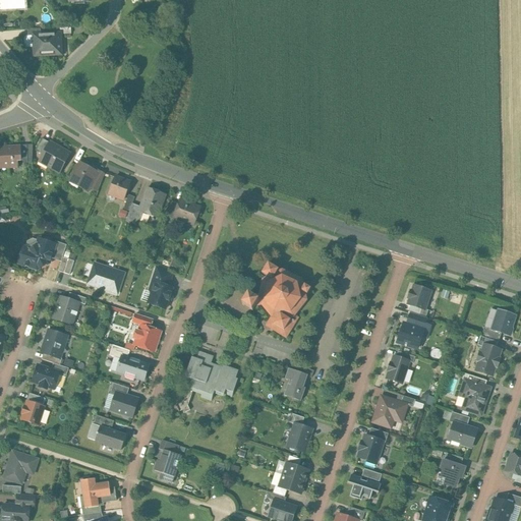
[(0,0),(0,5),(0,10),(21,9),(21,0),(0,0)]
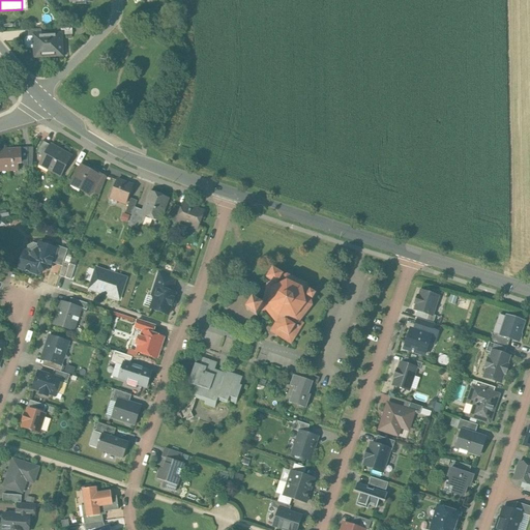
[(41,35),(34,35),(34,36),(34,43),(37,43),(37,56),(61,55),(60,34),(41,35)]
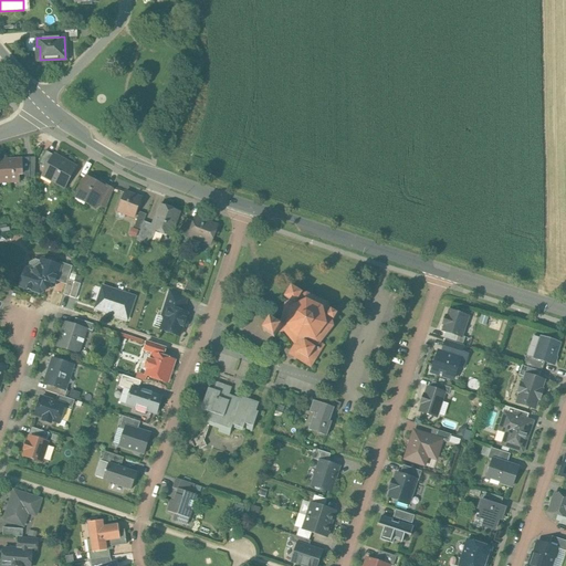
[(54,155),(45,150),(39,164),(46,168),(54,155)]
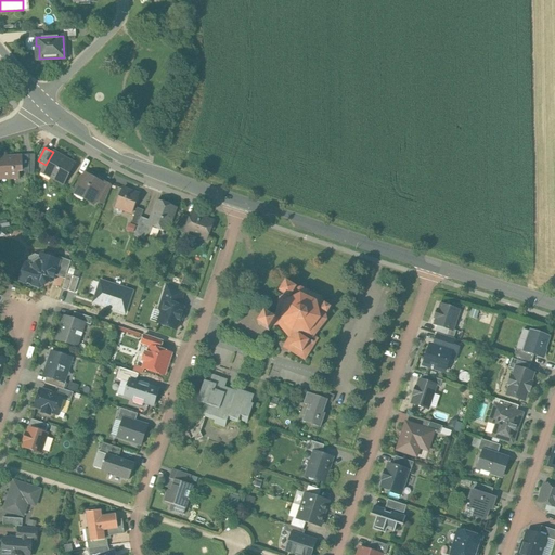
[(62,157),(53,152),(46,165),(44,168),(52,172),(50,176),(63,183),(74,165),(61,158),(62,157)]
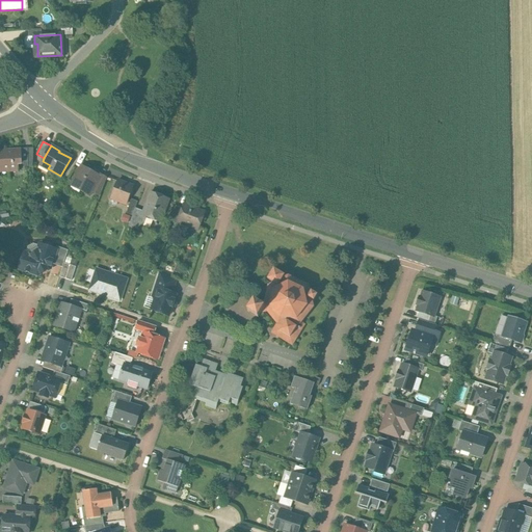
[(14,151),(0,151),(0,170),(18,169),(18,163),(22,163),(21,151),(14,152),(14,151)]
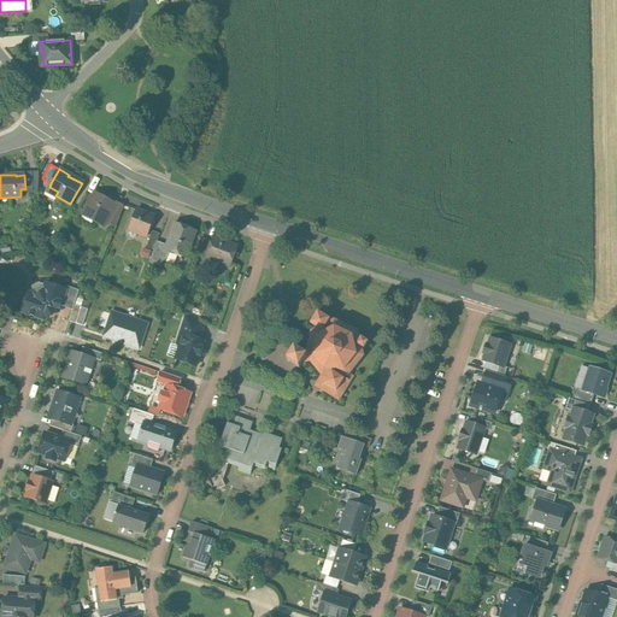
[(112,203),(94,193),(93,197),(90,198),(89,200),(89,203),(84,212),(94,218),(93,221),(103,227),(106,221),(116,204),(112,203)]
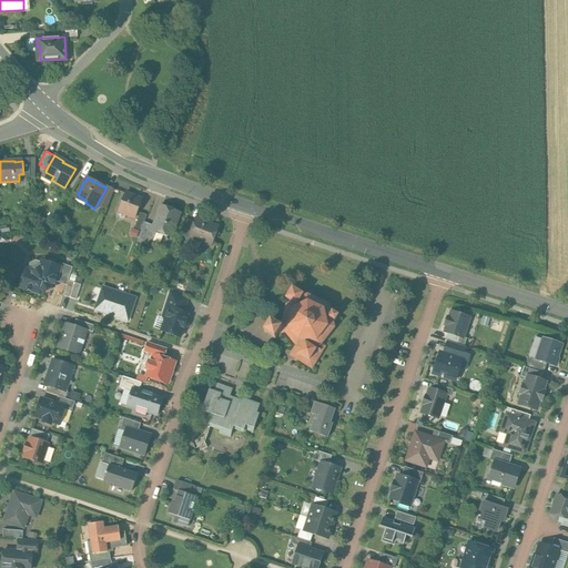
[(113,190),(104,184),(103,186),(107,188),(98,203),(107,209),(113,190)]
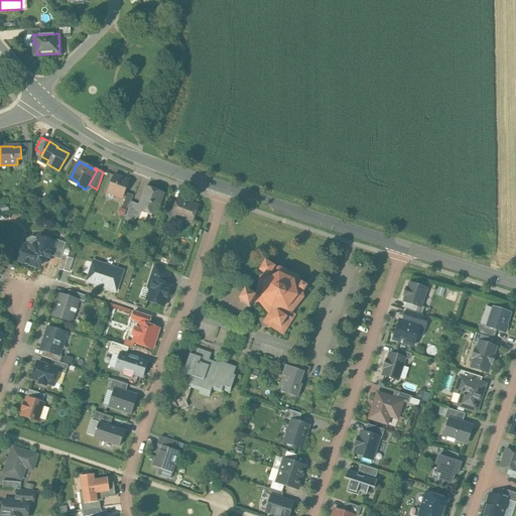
[(129,180),(114,174),(108,190),(114,192),(113,195),(122,198),(129,180)]
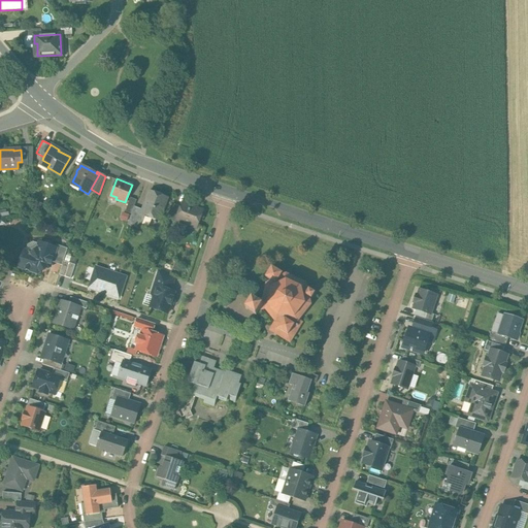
[(166,198),(150,192),(143,209),(141,213),(145,215),(149,216),(150,218),(155,220),(157,219),(158,220),(166,198)]
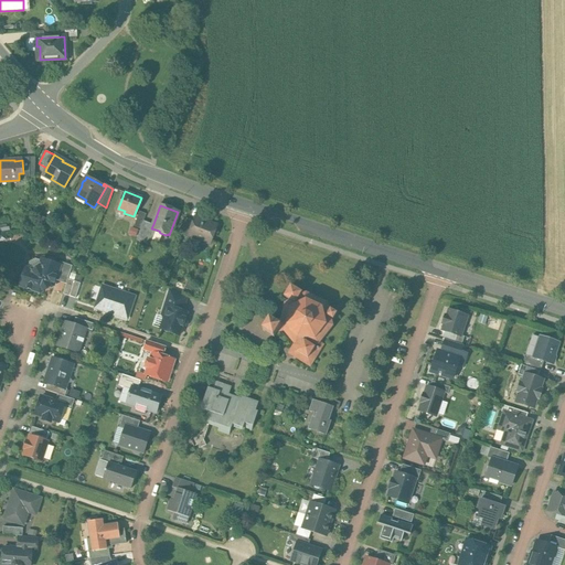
[(217,226),(194,217),(193,221),(188,235),(189,235),(211,244),(217,226)]
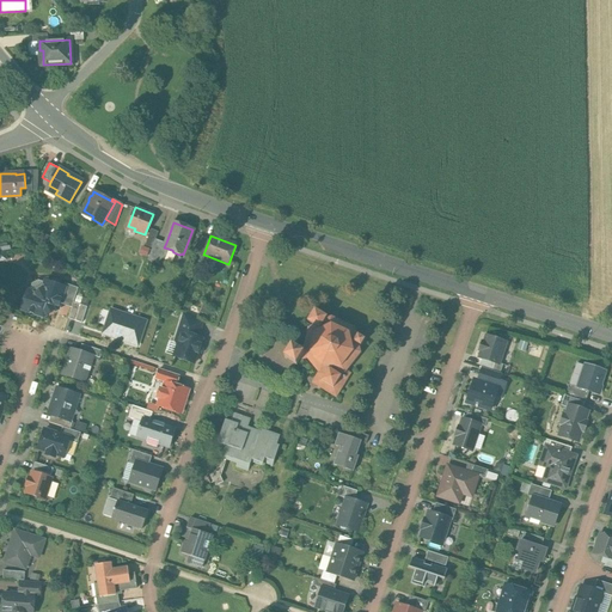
[(209,239),(202,237),(195,255),(203,258),(204,255),(203,255),(209,239)]
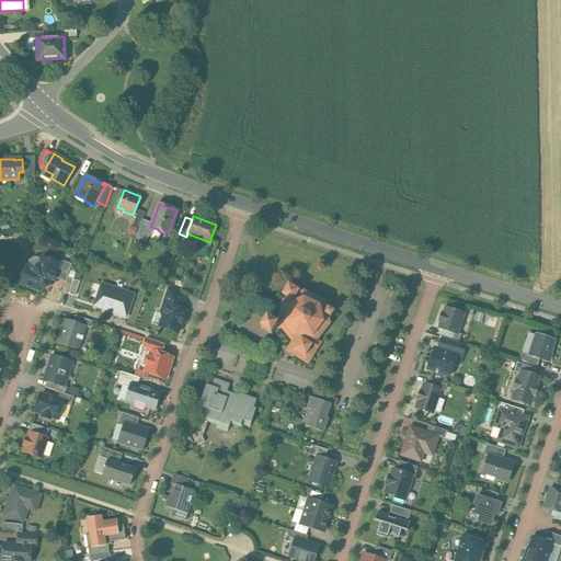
[(152,222),(142,219),(135,238),(146,242),(147,238),(151,236),(155,228),(150,227),(152,222)]
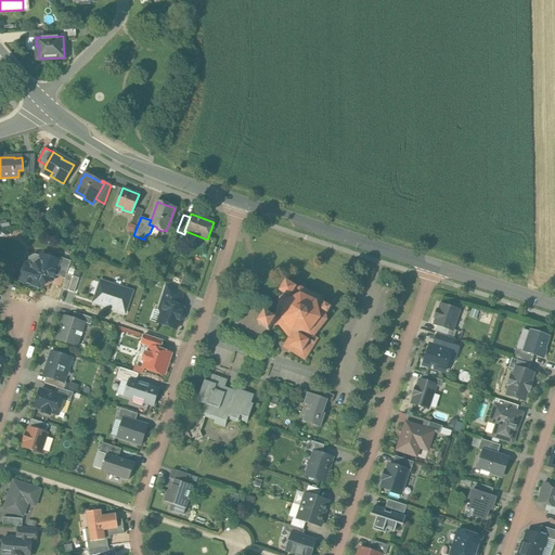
[(39,262),(33,266),(25,262),(20,281),(39,287),(40,286),(52,281),(54,275),(59,260),(55,259),(53,255),(49,254),(46,256),(41,255),(39,262)]
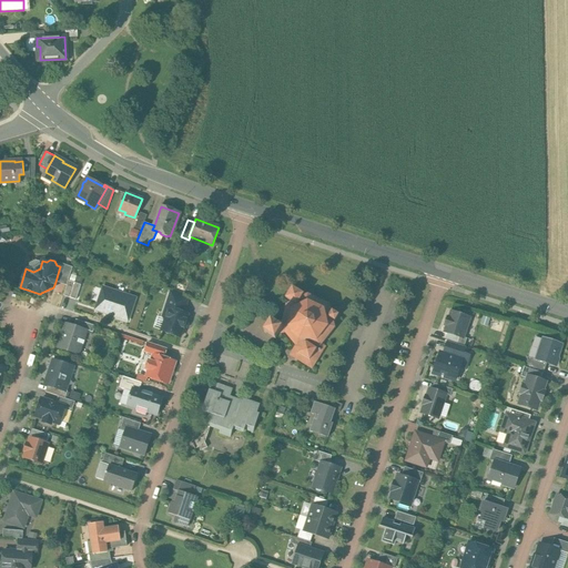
[(72,267),(61,263),(60,266),(56,282),(67,285),(68,281),(72,267)]
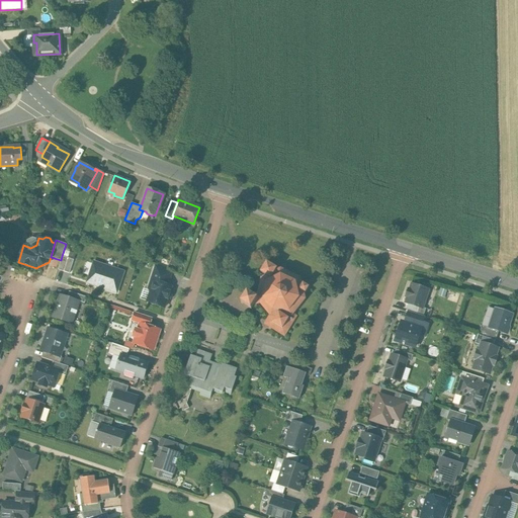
[(74,260),(62,256),(61,260),(58,269),(69,273),(74,260)]
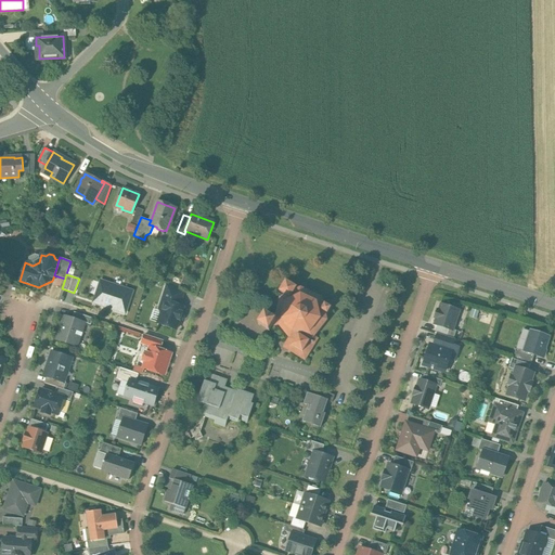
[(305,360),(315,343),(319,338),(314,336),(327,320),(326,314),(326,313),(327,313),(331,307),(324,304),(323,302),(322,297),(300,287),(296,289),(296,288),(296,286),(285,280),(279,291),(284,295),(284,296),(280,297),(275,314),(269,315),(265,313),(263,315),(259,322),(258,323),(258,324),(259,325),(261,325),(266,328),(267,330),(269,331),(272,326),(279,325),(288,337),(286,341),(284,346),(283,346),(283,347),(286,349),(288,350),(305,360)]
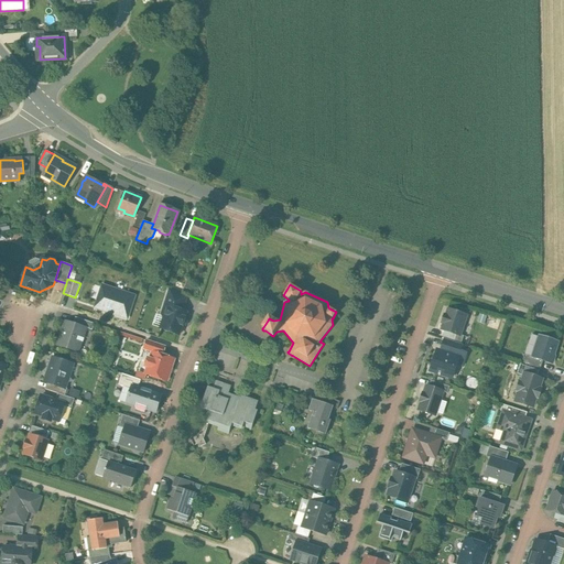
[(133,296),(104,286),(102,289),(100,290),(99,294),(100,296),(96,307),(127,318),(133,296)]
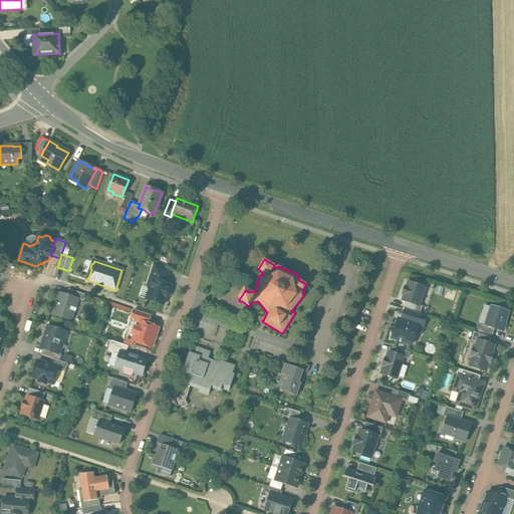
[(170,270),(155,264),(150,278),(153,279),(153,278),(166,282),(170,270)]
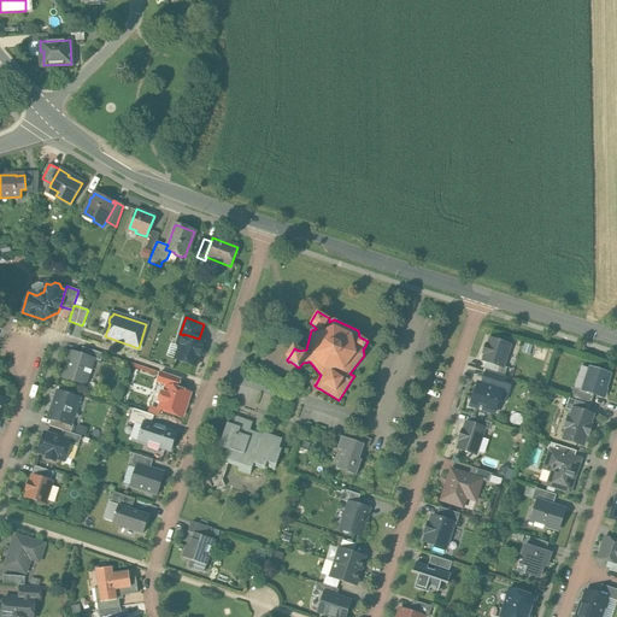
[(199,339),(183,334),(183,335),(175,359),(195,366),(204,341),(199,339)]
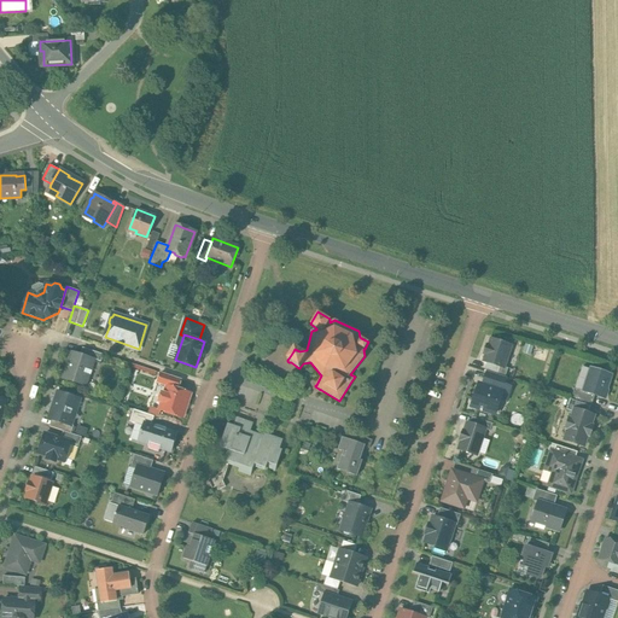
[(511,345),(490,339),(489,347),(487,345),(484,354),(485,354),(484,361),(487,362),(503,367),(511,345)]
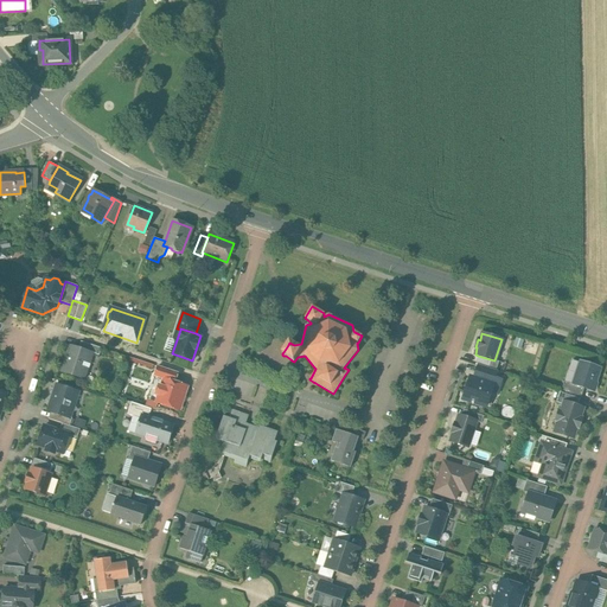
[(102,347),(81,342),(78,347),(93,352),(100,355),(102,347)]
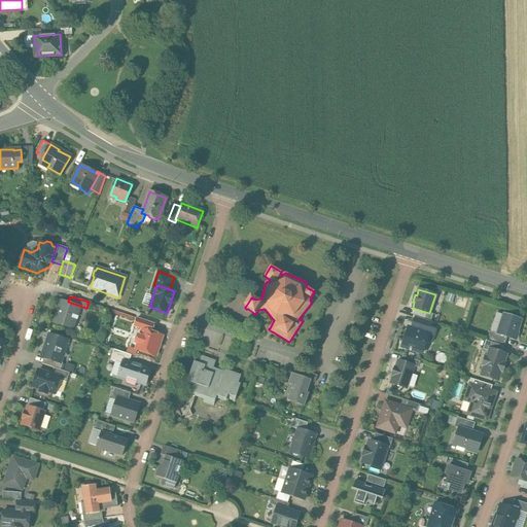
[(68,302),(61,300),(54,322),(72,328),(80,306),(68,302)]
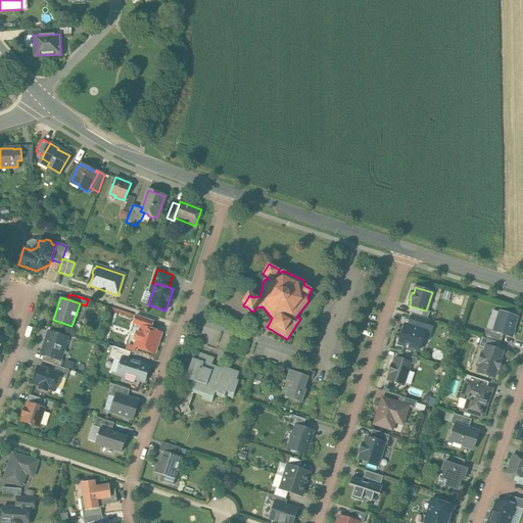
[(426,311),(412,306),(410,314),(412,315),(412,314),(427,319),(430,312),(426,311)]
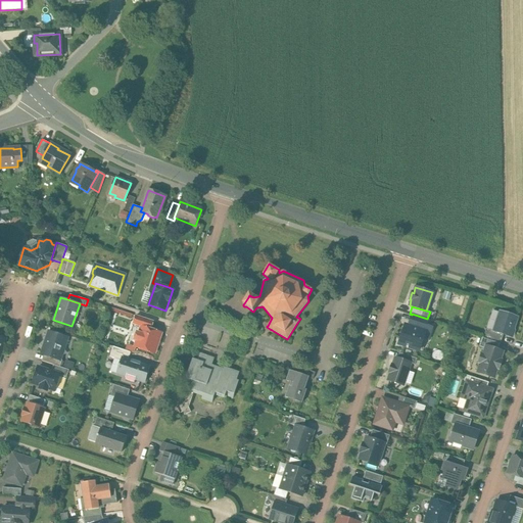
[(517,317),(501,312),(498,318),(497,317),(495,322),(497,323),(494,331),(504,334),(511,336),(517,317)]
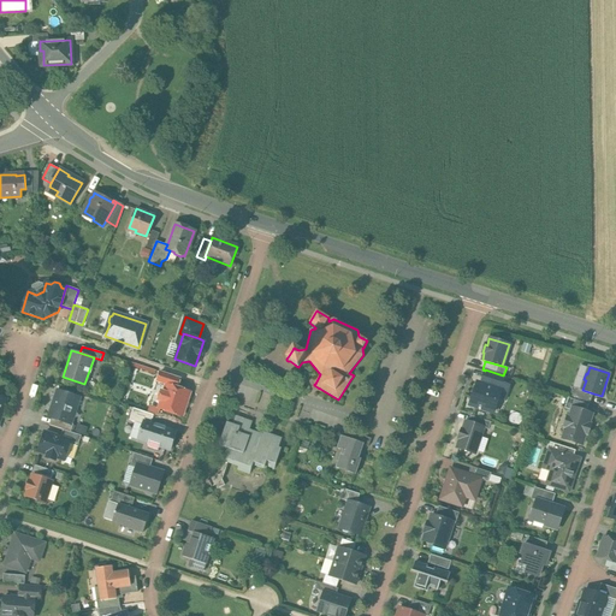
[(503,375),(485,369),(485,371),(480,384),(501,390),(501,391),(507,394),(509,385),(503,383),(505,375),(503,375)]
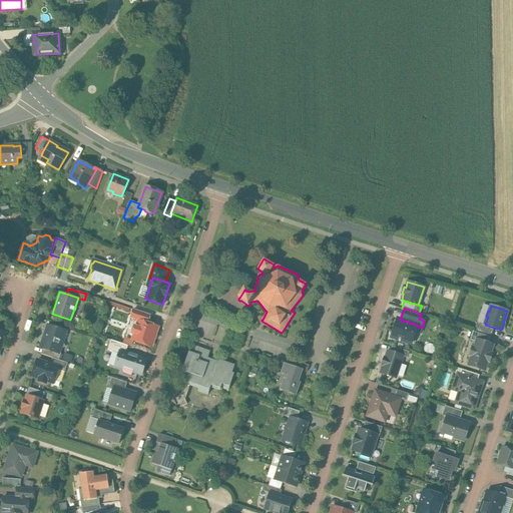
[(150,316),(133,310),(130,318),(139,321),(147,323),(150,316)]
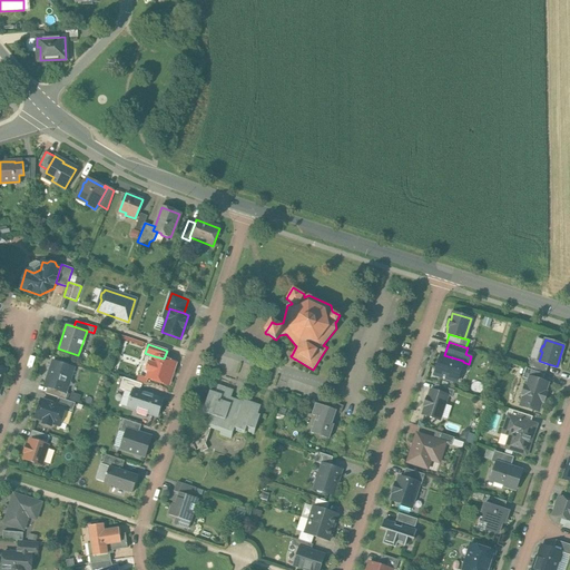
[(444,355),(442,354),(434,375),(457,382),(463,362),(463,361),(444,355)]
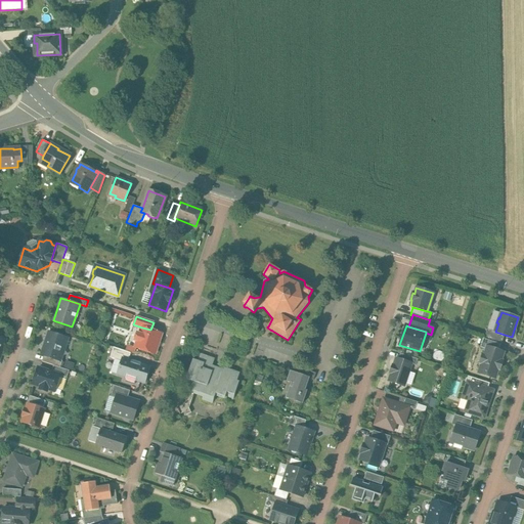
[(150,330),(142,328),(140,334),(138,334),(135,335),(134,338),(136,340),(137,341),(135,347),(155,354),(161,334),(150,330)]
